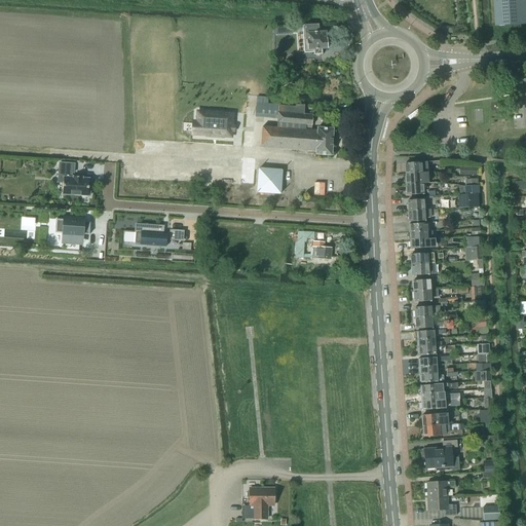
[(525,24),(525,0),(493,0),(496,27),(525,24)]
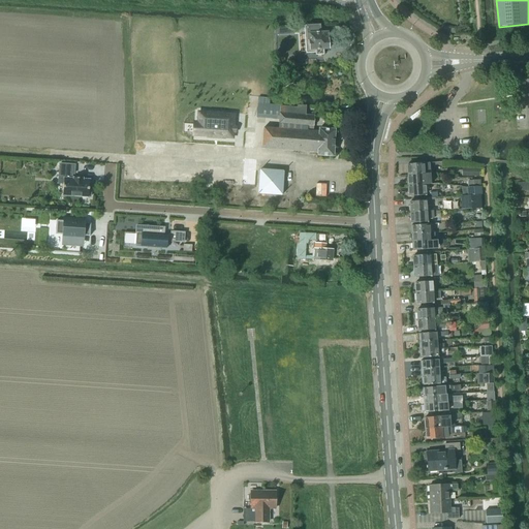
[(320,25),(304,26),(306,54),(315,53),(316,56),(323,55),(323,50),(329,50),(329,49),(331,47),(331,42),(329,40),(329,39),(328,39),(328,33),(320,33),(320,25)]
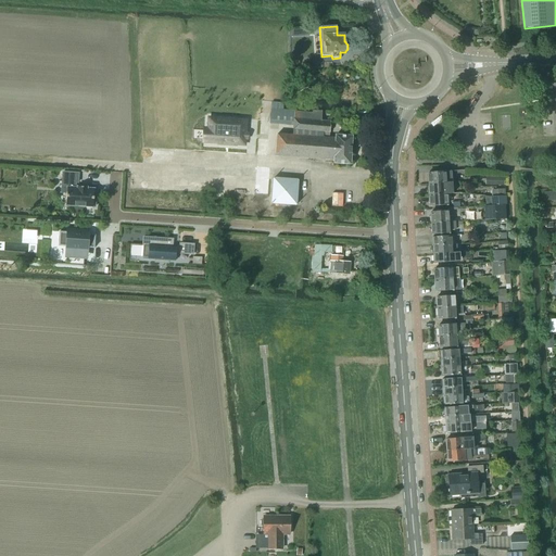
[(272,102),(270,121),(293,122),(293,135),(277,134),(276,135),(275,156),(325,160),(326,161),(329,161),(330,161),(333,161),(333,164),(350,165),(352,137),(336,136),(336,139),(329,139),(330,122),(321,122),(321,112),(312,112),(312,113),(294,112),(294,111),(282,110),(283,103),(272,102)]
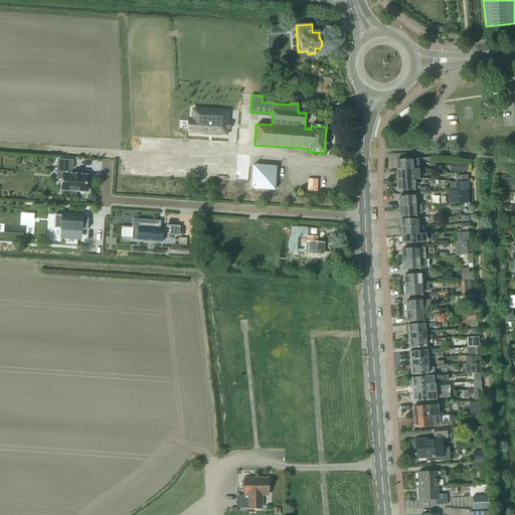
[(193,112),(192,131),(201,132),(201,134),(218,136),(219,133),(226,133),(226,129),(225,129),(225,125),(226,125),(227,114),(217,113),(217,111),(203,110),(203,112),(193,112)]
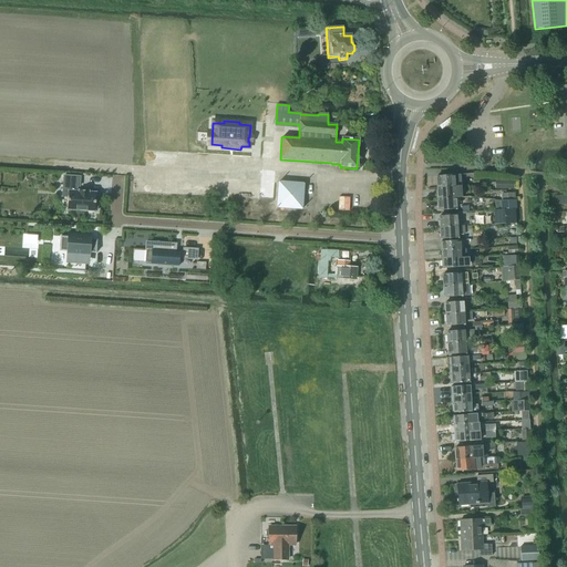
[(461,175),(436,176),(436,188),(461,187),(461,175)]
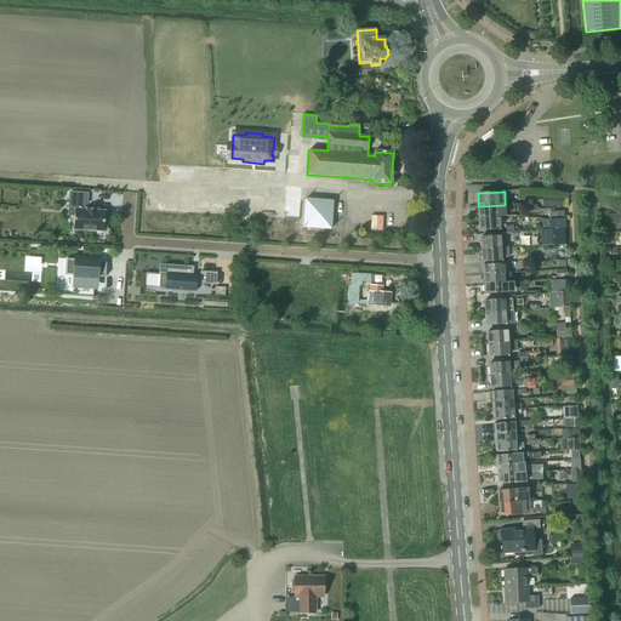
[(69,204),(68,216),(74,217),(73,229),(106,232),(107,221),(104,221),(106,212),(97,211),(97,210),(86,209),(86,211),(84,211),(84,204),(86,205),(87,194),(69,193),(69,204)]
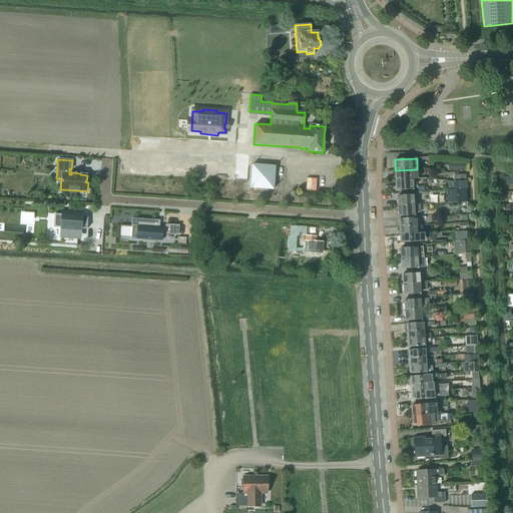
[(395,170),(396,180),(412,179),(418,178),(417,169),(395,170)]
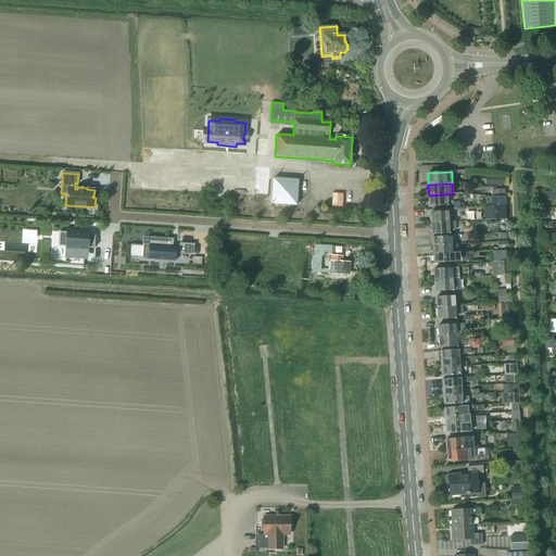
[(555,192),(545,193),(545,201),(555,200),(555,192)]
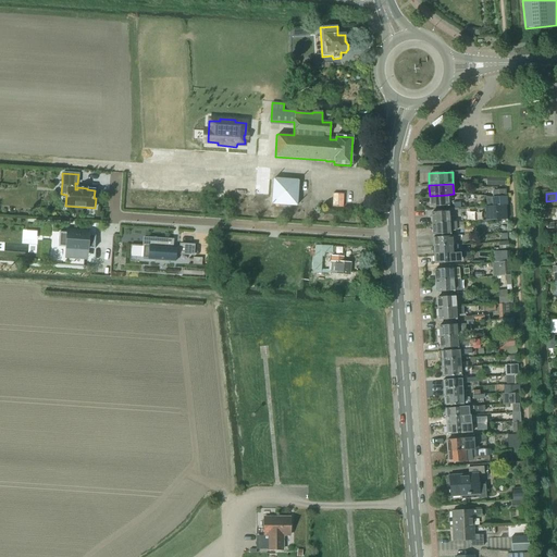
[(447,207),(447,195),(430,196),(431,208),(447,207)]
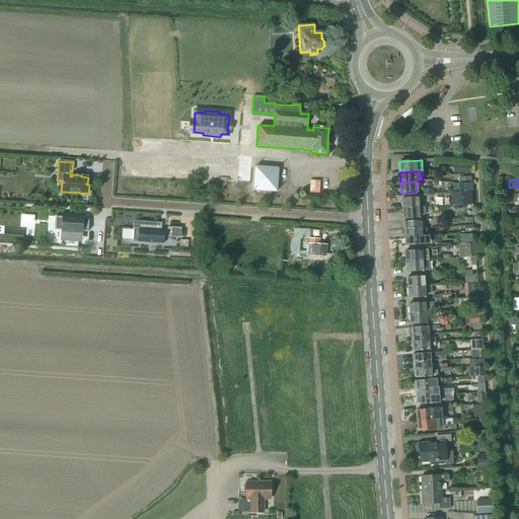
[(460,193),(469,192),(472,192),(471,183),(462,184),(459,184),(459,193),(460,193)]
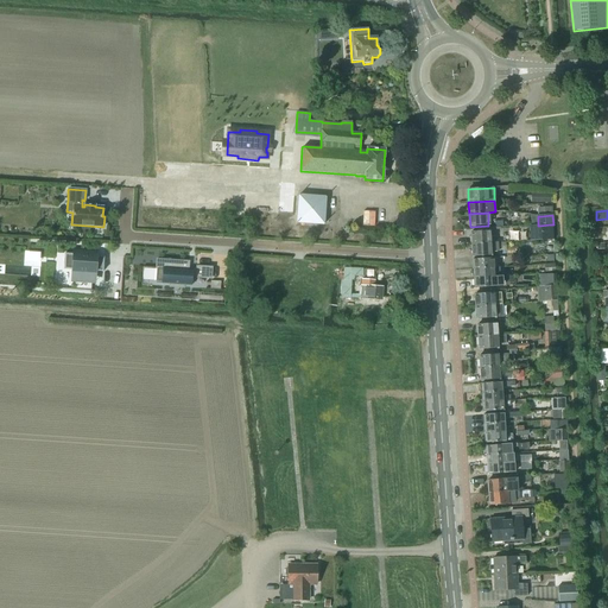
[(552,226),(533,227),(533,241),(553,240),(553,239),(552,226)]
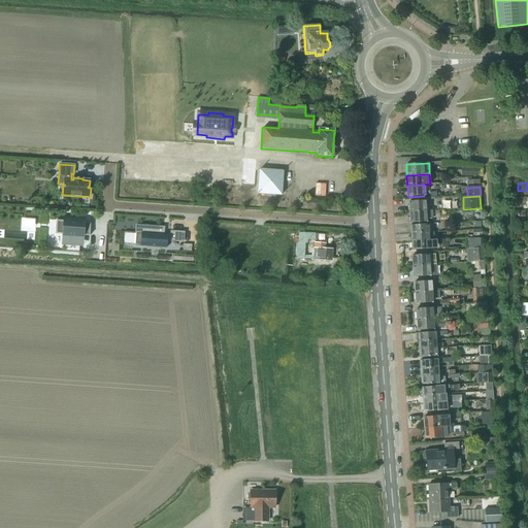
[(408,201),(409,212),(425,211),(425,200),(408,201)]
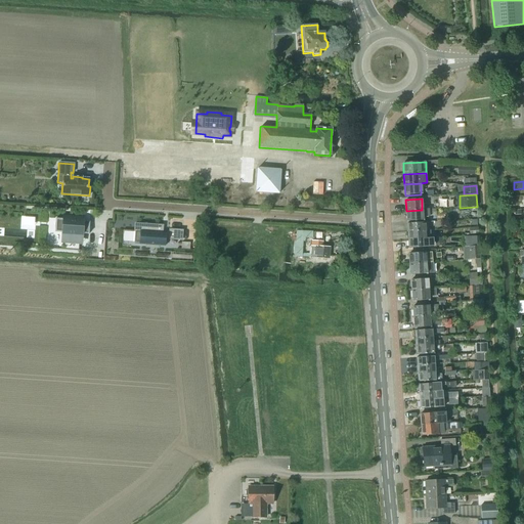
[(406,221),(423,220),(423,217),(429,217),(429,209),(422,210),(406,211),(406,221)]
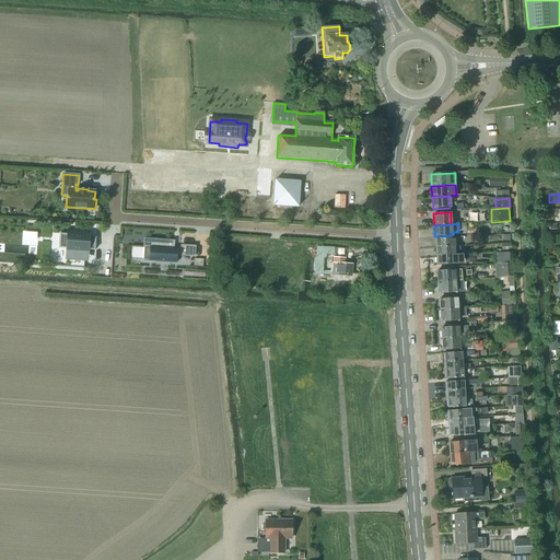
[(59,248),(85,249),(95,251),(96,236),(90,235),(91,232),(67,230),(67,234),(59,234),(59,248)]
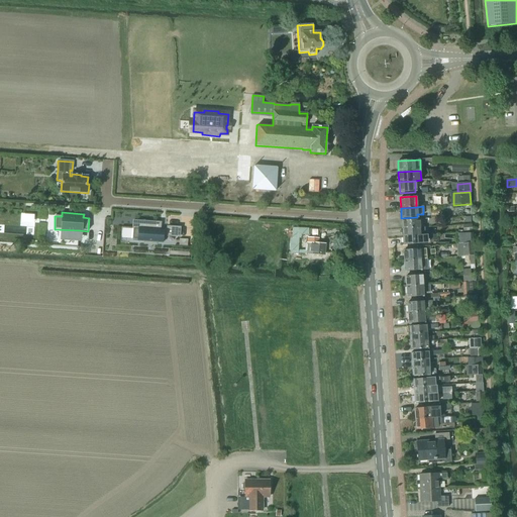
[(421,219),(402,221),(402,228),(422,227),(421,219)]
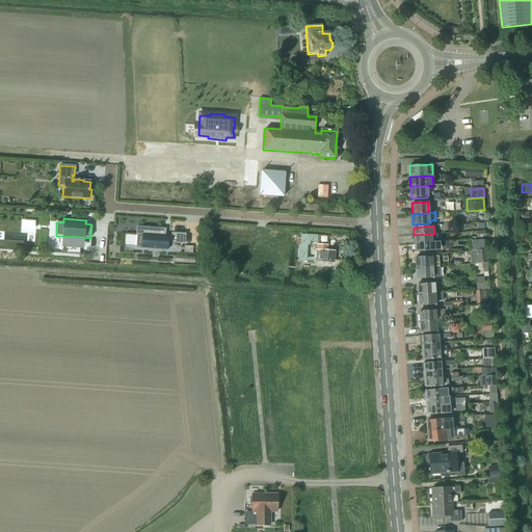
[(168,243),(185,244),(185,234),(171,234),(171,237),(164,236),(165,230),(137,228),(136,233),(136,236),(137,236),(136,248),(148,249),(148,251),(161,253),(161,250),(167,250),(168,243)]
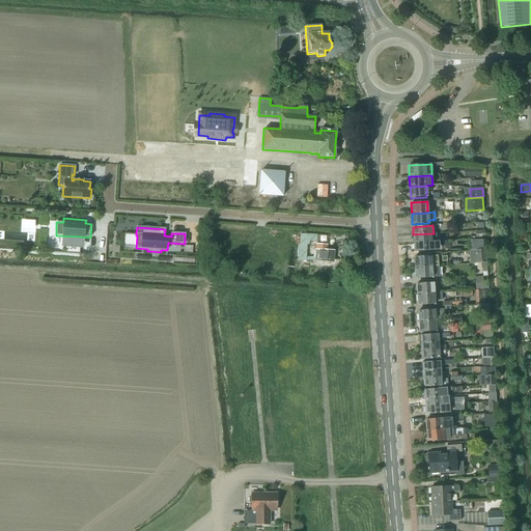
[(434,233),(413,234),(414,243),(434,242),(434,238),(437,238),(436,233),(434,234),(434,233)]
